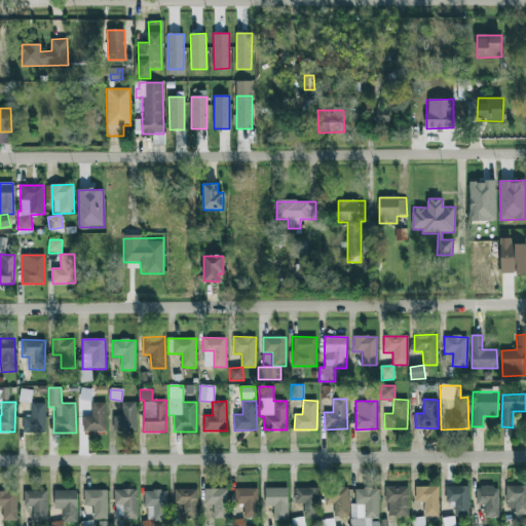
[(136,402),(121,402),(121,416),(113,416),(113,431),(136,433),(136,402)]
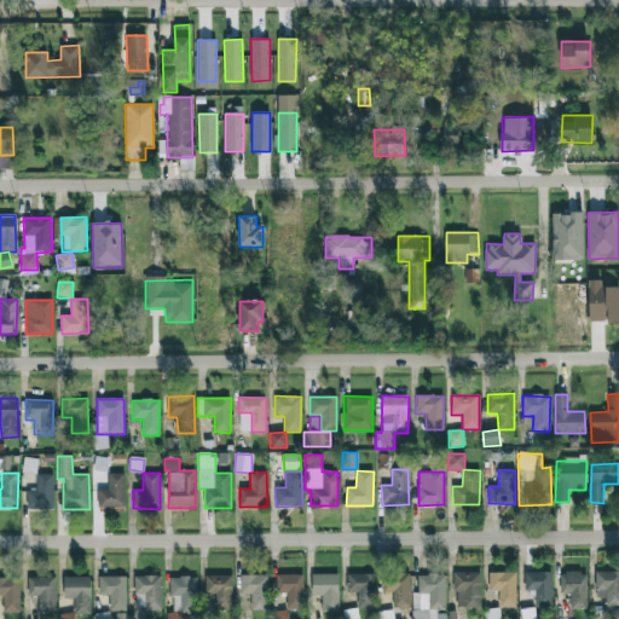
[(125,508),(125,474),(108,474),(109,490),(98,491),(98,509),(125,508)]
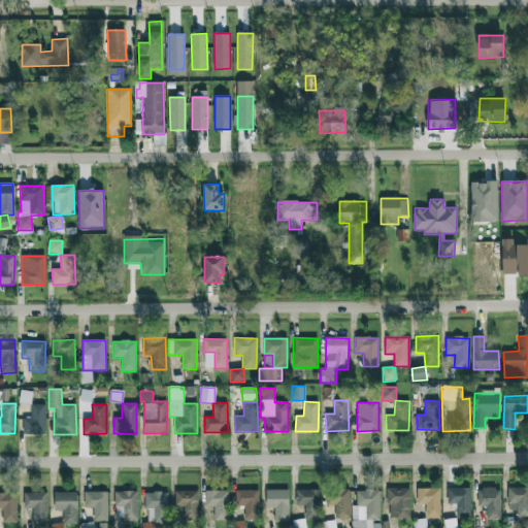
[(45,405),(31,405),(31,419),(23,419),(23,435),(45,434),(45,405)]
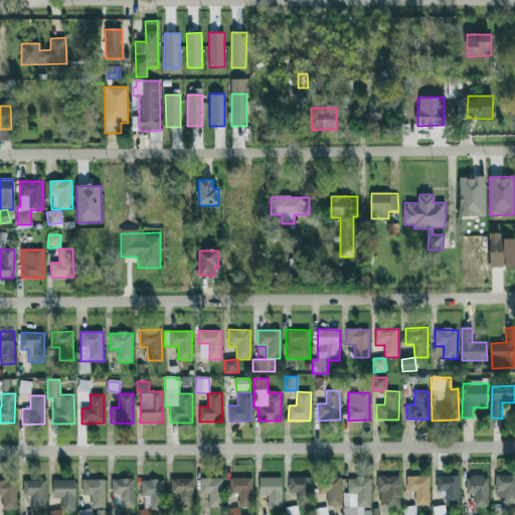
[(514,475),(496,476),(495,498),(505,498),(505,504),(514,504),(514,475)]
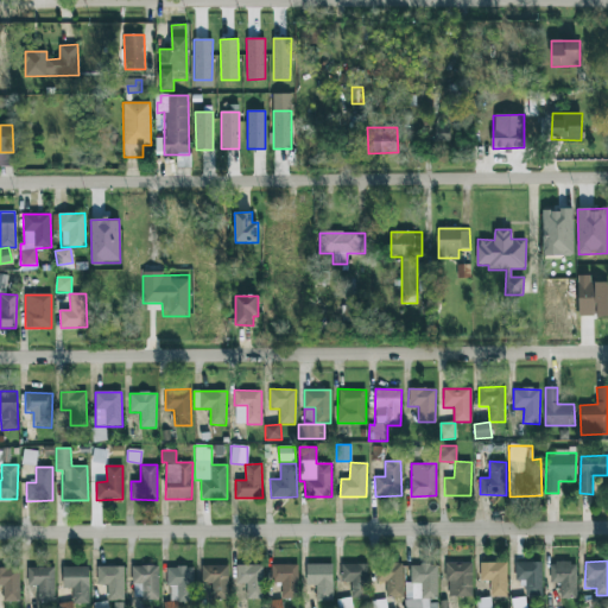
[(506,562),(480,563),(480,581),(489,581),(491,597),(507,596),(506,562)]
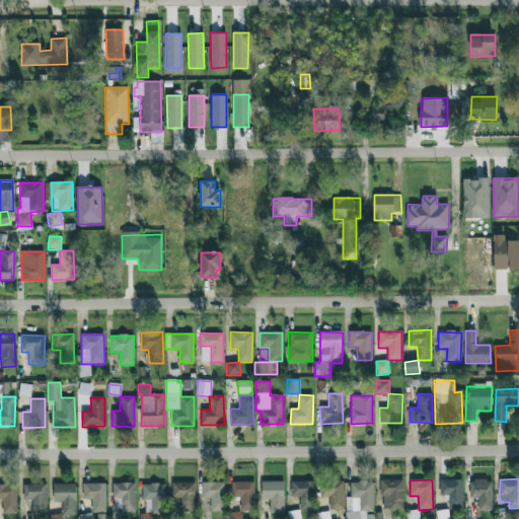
[(462,479),(440,480),(440,496),(448,496),(448,509),(462,509),(462,479)]
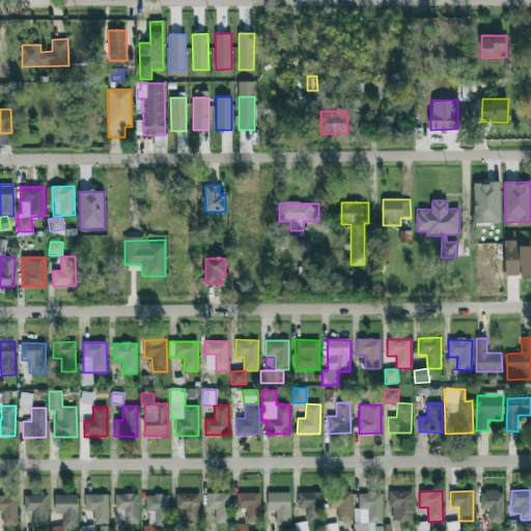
[(351,492),(329,493),(329,508),(337,507),(337,521),(352,521),(351,492)]
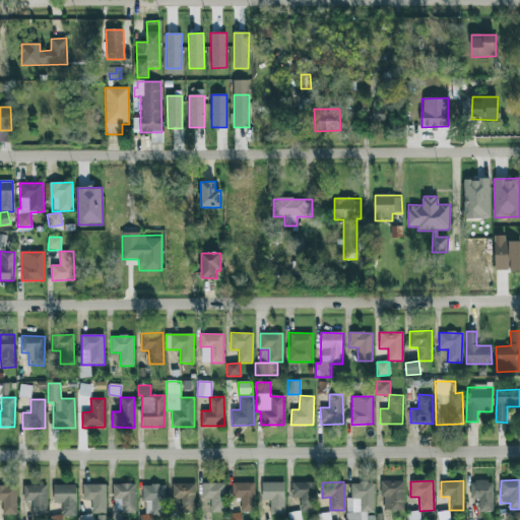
[(404,510),(403,481),(382,481),(382,511),(404,510)]
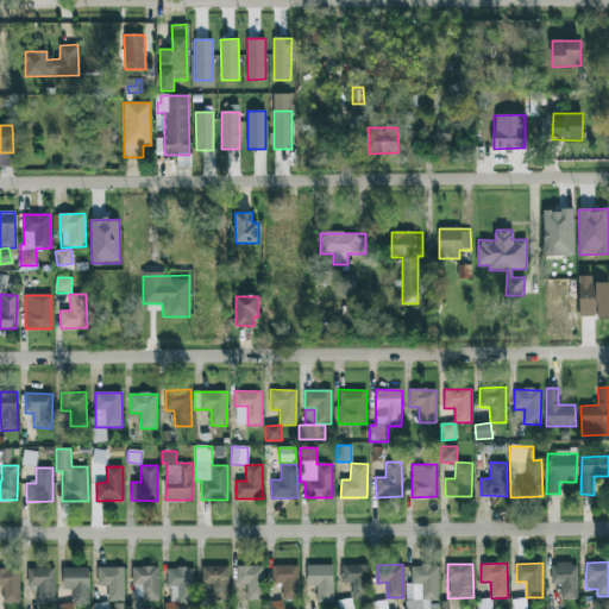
[(551,564),(551,584),(560,584),(560,600),(577,600),(577,564),(551,564)]
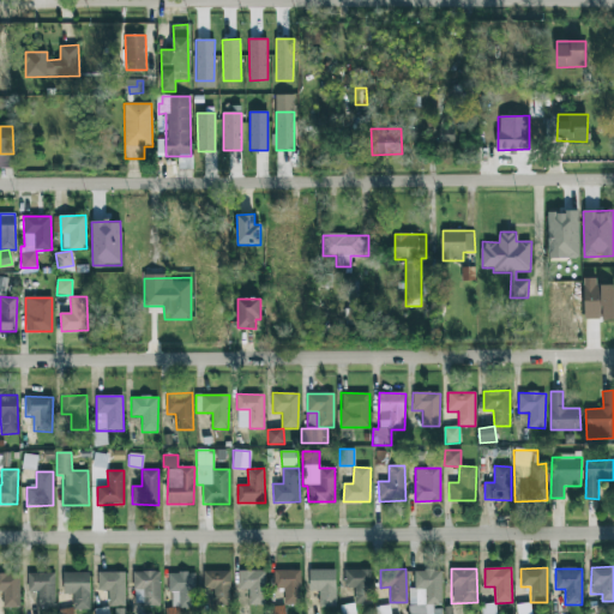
[(300,570),(274,571),(274,589),(284,589),(284,605),(301,605),(300,570)]
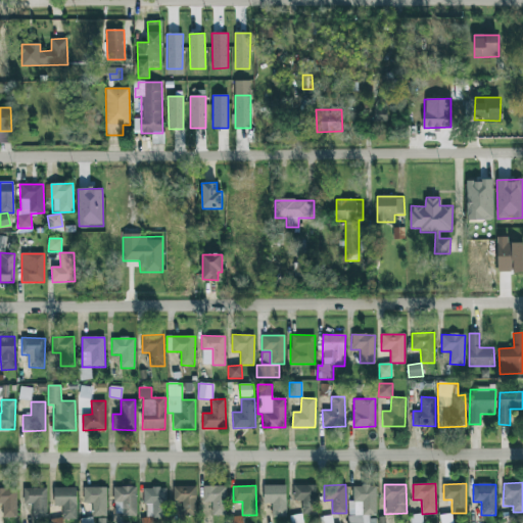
[(286,517),(286,485),(264,485),(264,504),(272,504),(273,517),(286,517)]
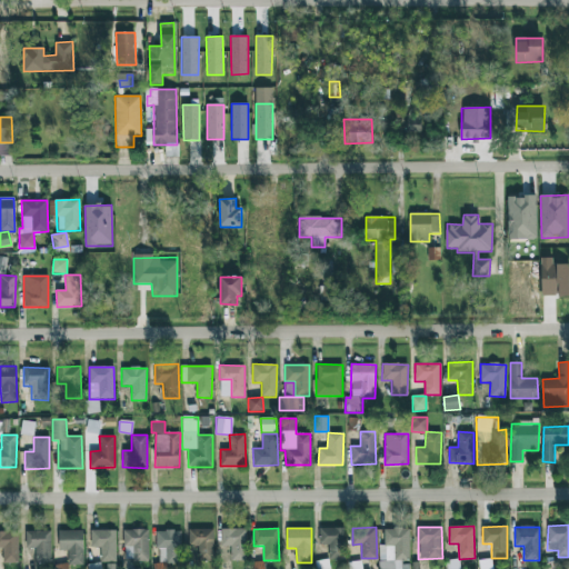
[(343,528),(319,528),(319,545),(329,545),(329,560),(345,559),(343,528)]
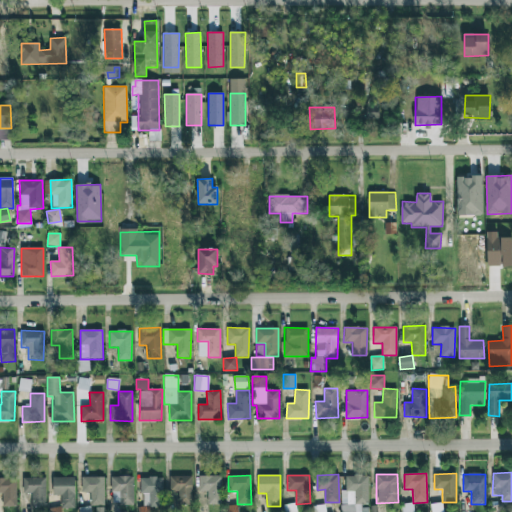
[(192,477),(170,476),(169,492),(177,492),(177,504),(192,505),(192,477)]
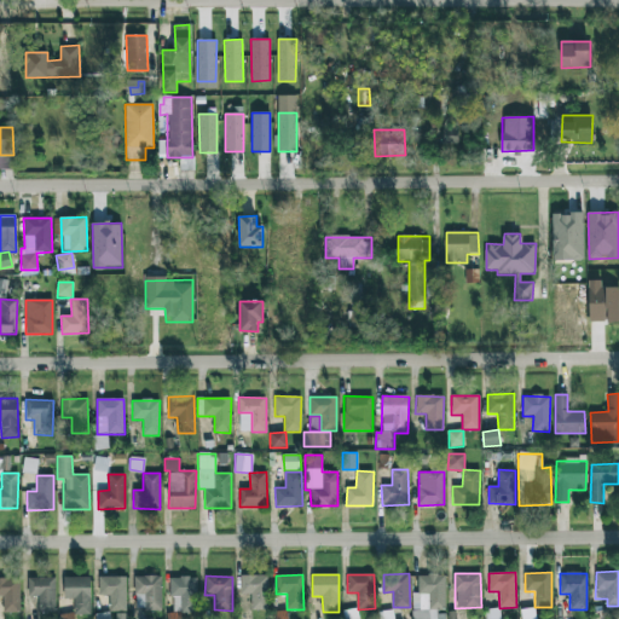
[(267,576),(241,576),(241,594),(250,594),(252,609),(268,609),(267,576)]
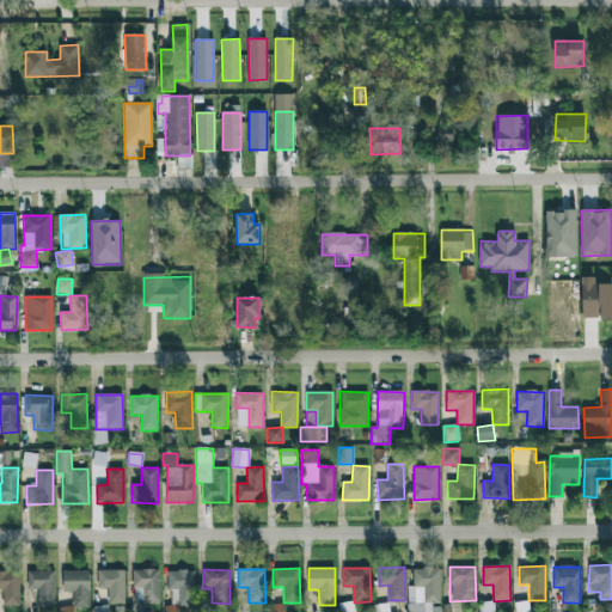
[(440,569),(414,569),(414,587),(408,587),(407,611),(430,611),(432,601),(440,601),(440,569)]
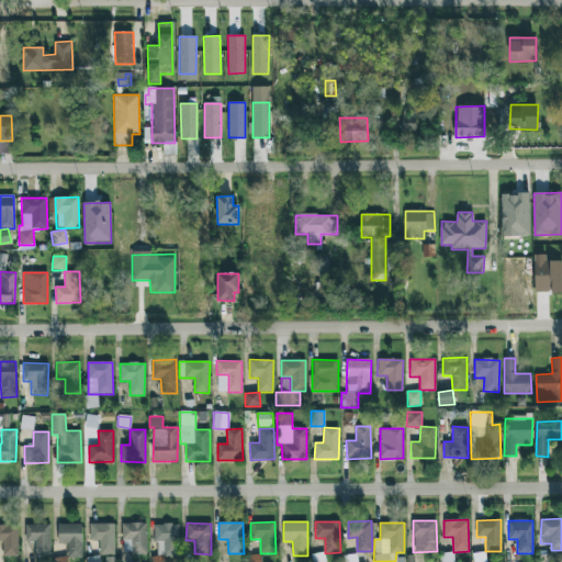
[(81,524),(57,524),(58,543),(67,543),(67,559),(82,559),(81,524)]
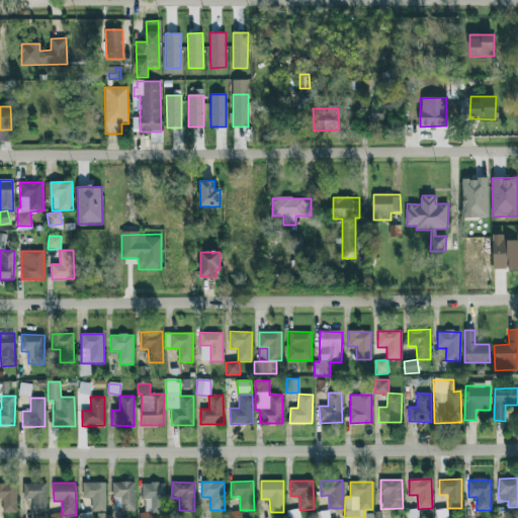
[(105,512),(105,484),(83,483),(83,498),(91,498),(91,511),(105,512)]
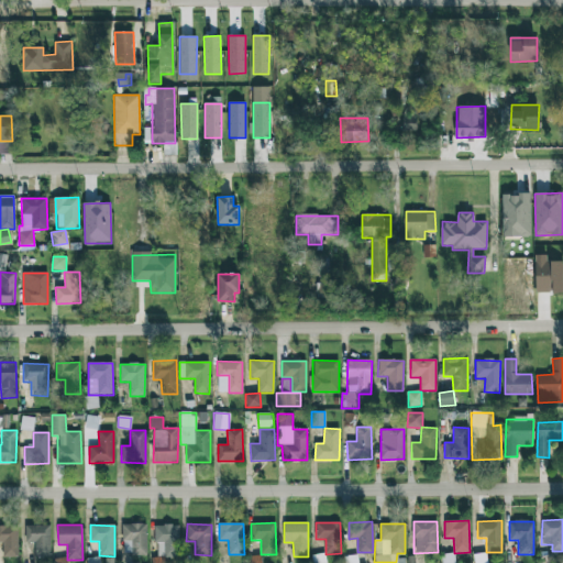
[(122,525),(123,554),(147,554),(146,525),(122,525)]
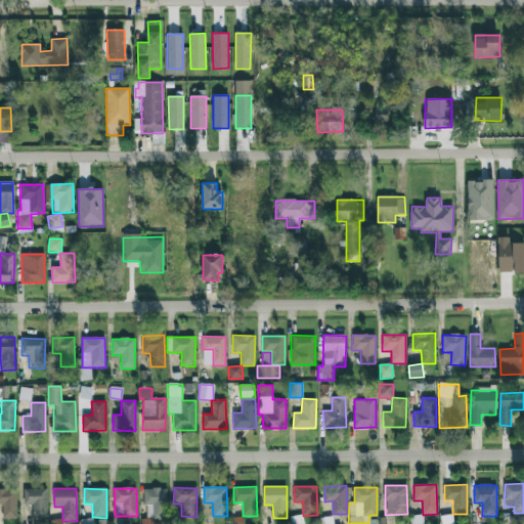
[(167,489),(144,488),(143,507),(147,507),(147,518),(166,518),(167,489)]
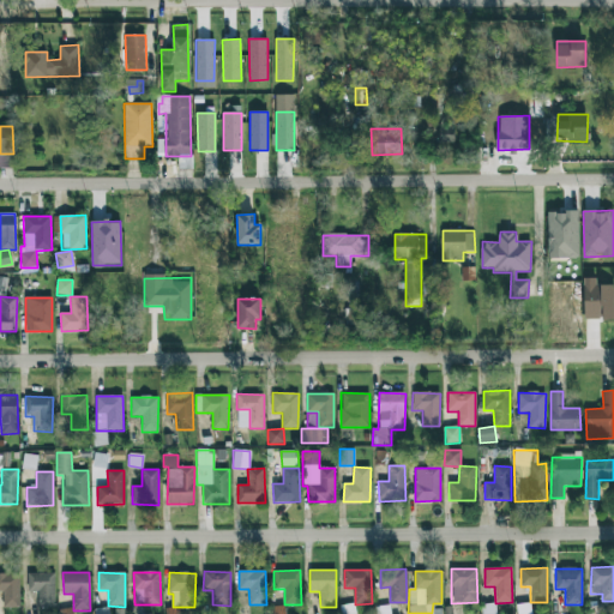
[(19,575),(0,573),(0,591),(4,593),(2,607),(19,607),(19,575)]
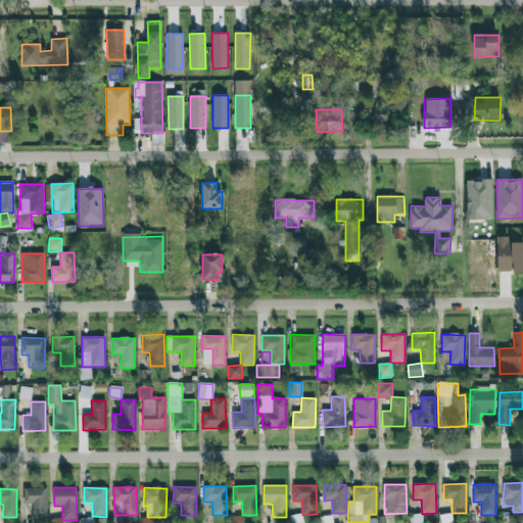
[(47,517),(46,488),(24,488),(24,505),(32,504),(32,518),(47,517)]
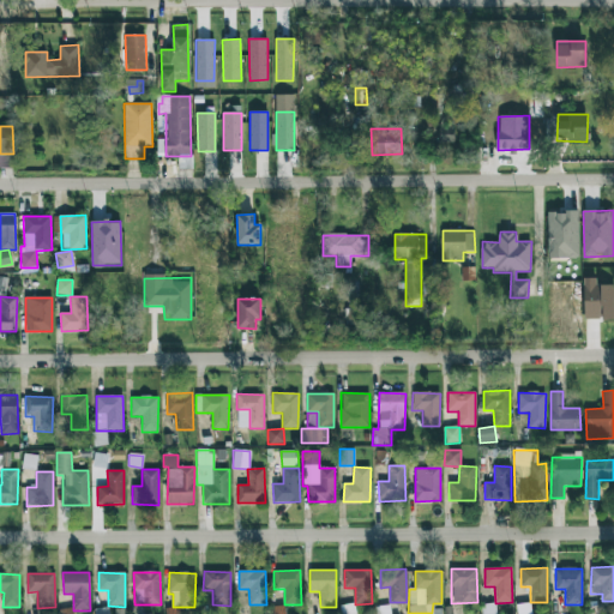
[(341,606),(341,613),(355,613),(355,603),(341,606)]
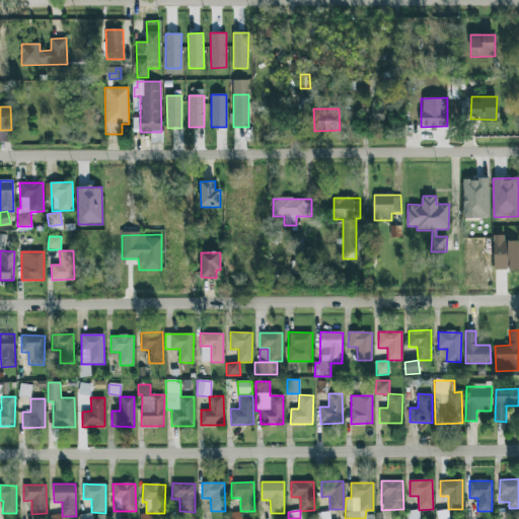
[(408,518),(419,518),(420,510),(408,511),(408,518)]
